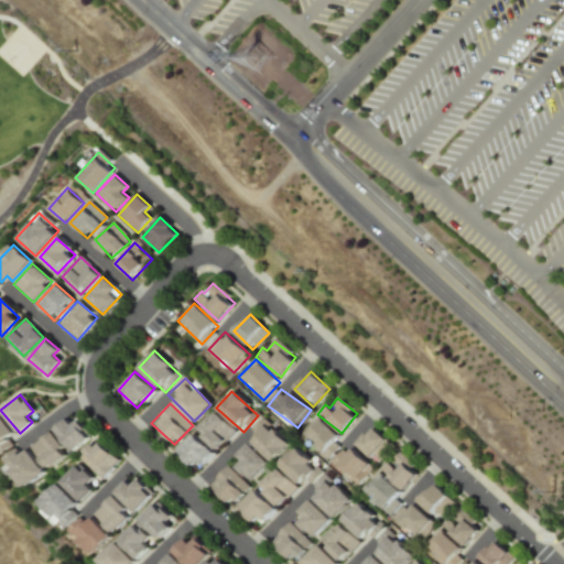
[(195,433),(216,449),(234,429),(213,411),(195,433)]
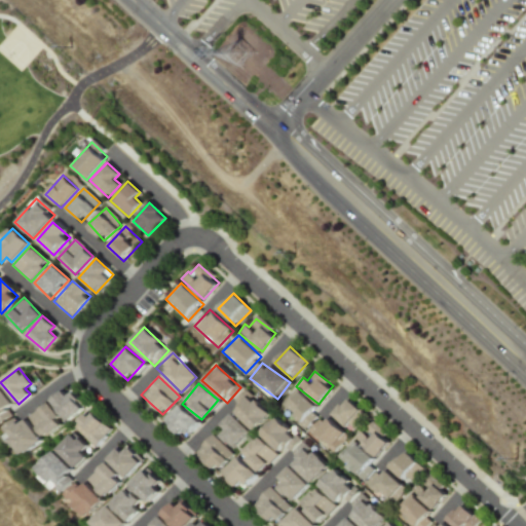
[(0,422),(11,414),(7,408),(13,404),(0,384),(0,422)]
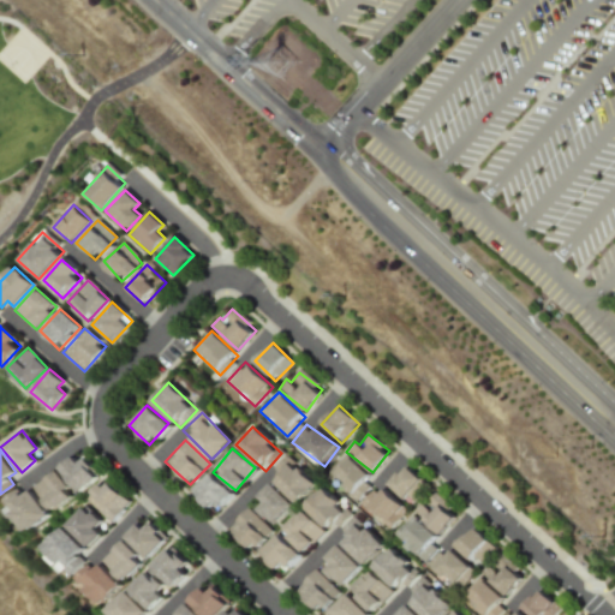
[(82,453),(60,469),(76,493),(99,476),(82,453)]
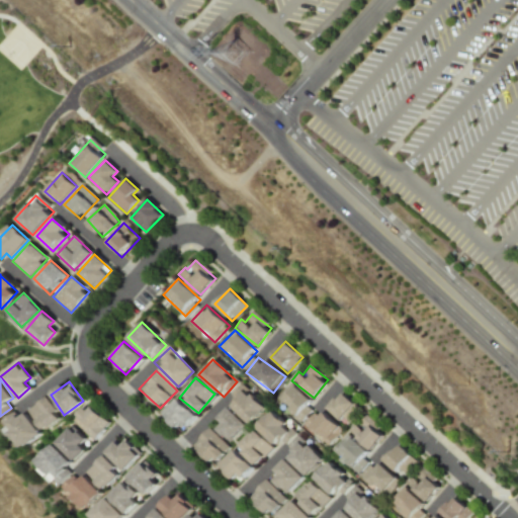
[(299,418),(314,403),(290,381),(276,398),(299,418)]
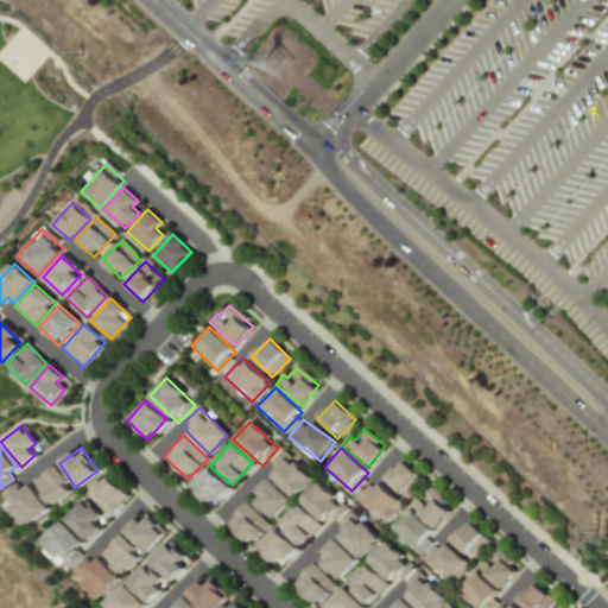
[(270,477),(292,498),(310,477),(282,451),(268,464),(276,470),(270,477)]
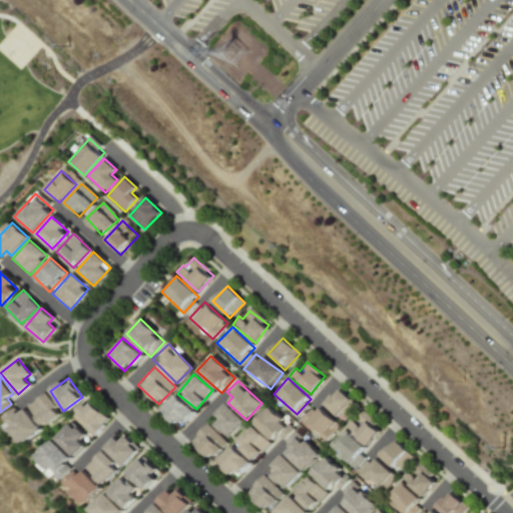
[(353,400),(337,388),(324,406),(339,418),(353,400)]
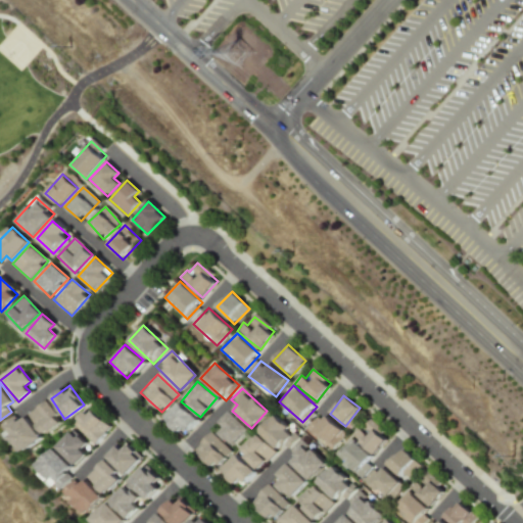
[(27,414),(42,435),(61,421),(46,399),(27,414)]
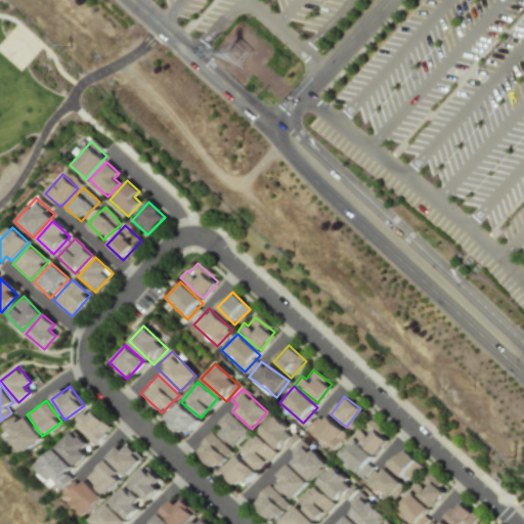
[(181,437),(198,420),(178,402),(163,420),(181,437)]
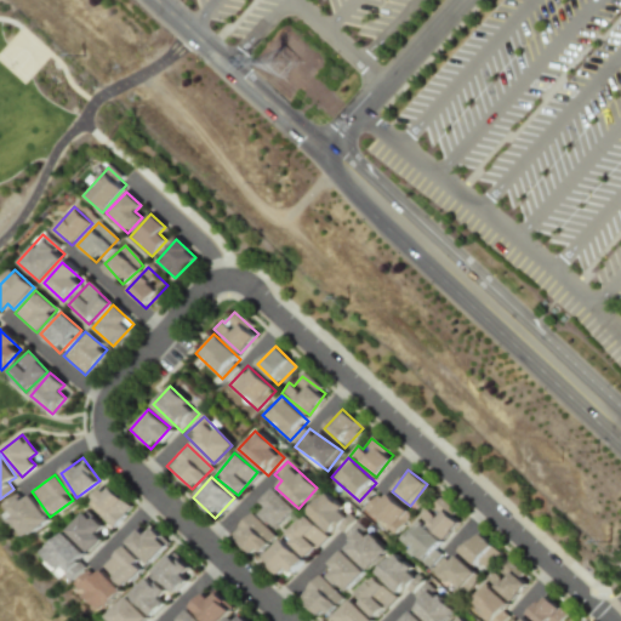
[(130,507),(106,484),(87,505),(110,528),(130,507)]
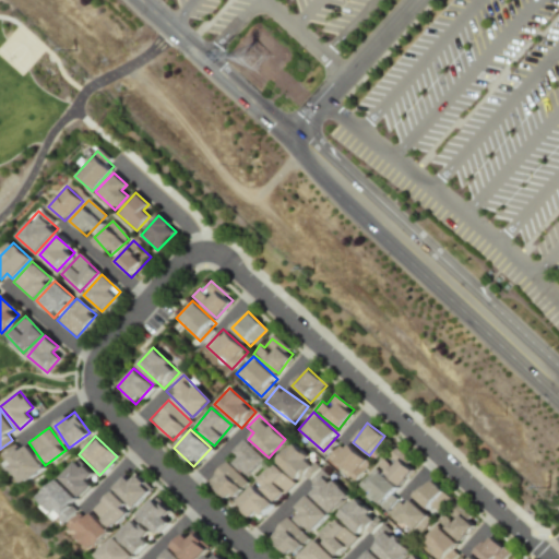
[(233,462),(247,477),(265,460),(245,439),(233,451),(238,456),(233,462)]
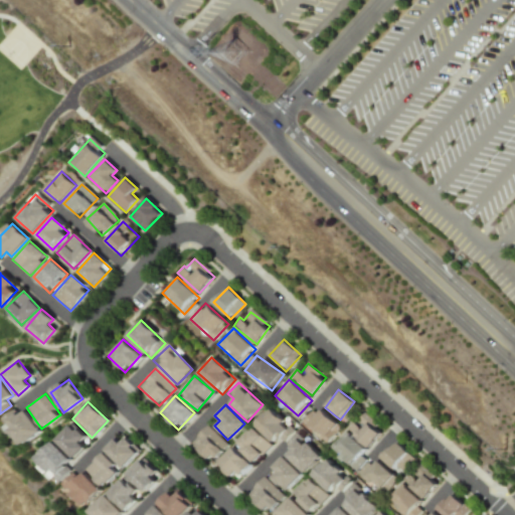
[(19,447),(40,432),(22,406),(1,421),(19,447)]
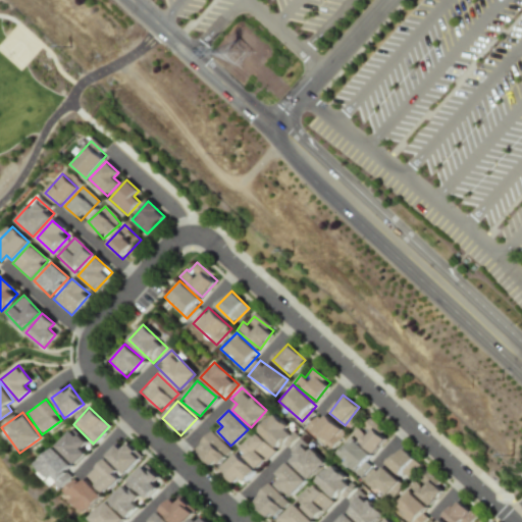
[(306,426),(332,448),(345,432),(318,412),(306,426)]
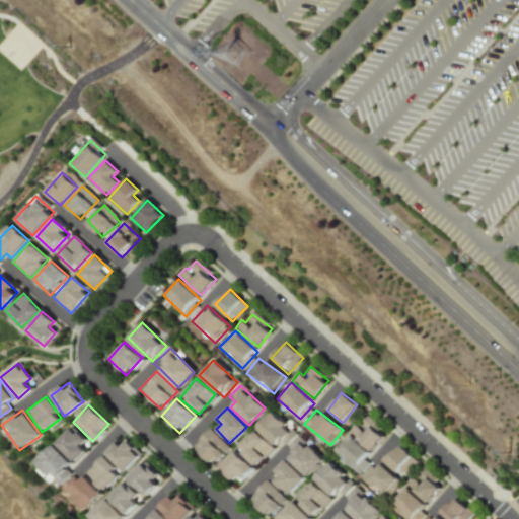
[(255,428),(279,449),(293,433),(270,412),(255,428)]
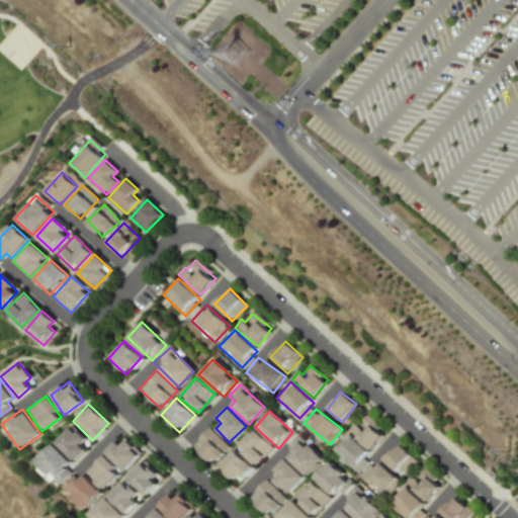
[(358,425),(355,422),(348,430),(369,450),(382,436),(375,429),(378,426),(367,415),(358,425)]
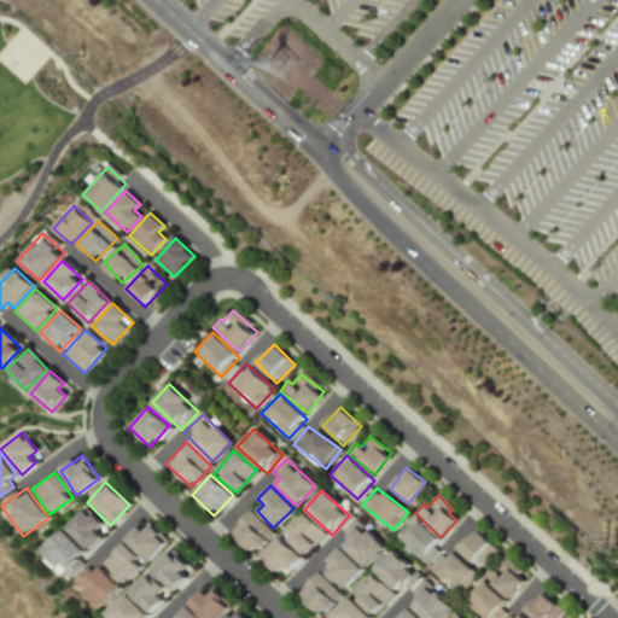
[(94,531),(101,524),(85,507),(65,528),(88,549),(100,536),(94,531)]
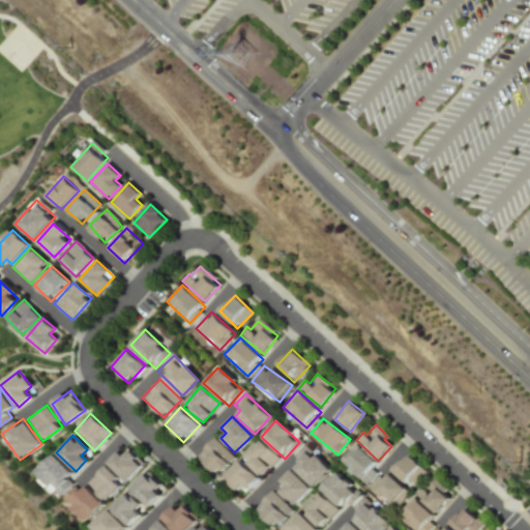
[(234,458),(212,437),(196,455),(217,475),(234,458)]
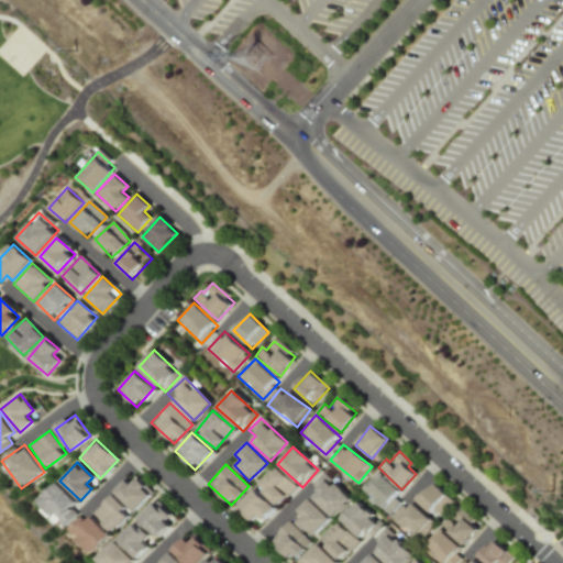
[(276,506),(295,486),(275,466),(256,486),(276,506)]
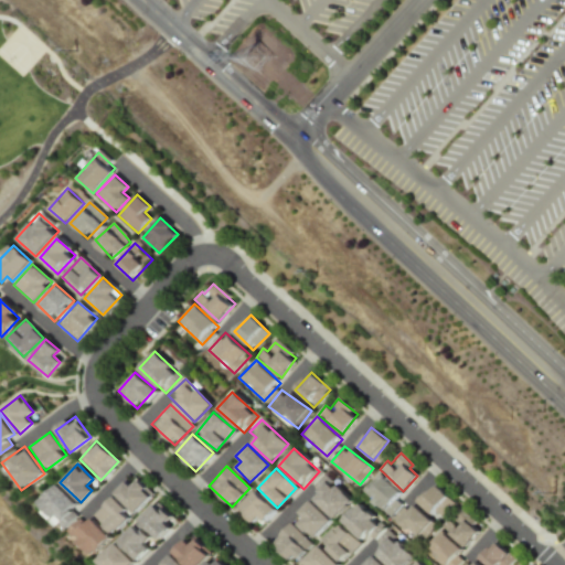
[(376,503),(390,515),(404,500),(377,475),(361,492),(375,505),(376,503)]
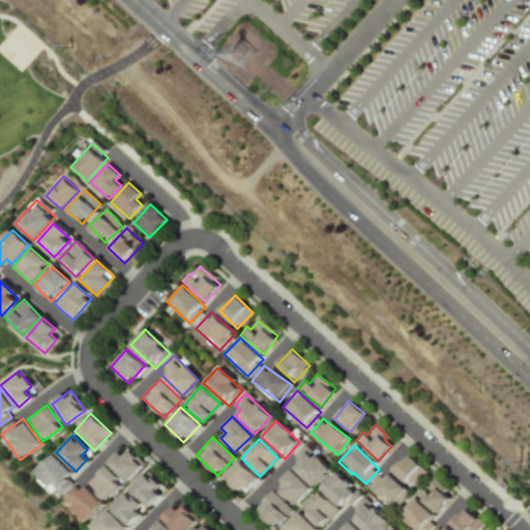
[(313,487),(328,470),(305,447),(289,465),(313,487)]
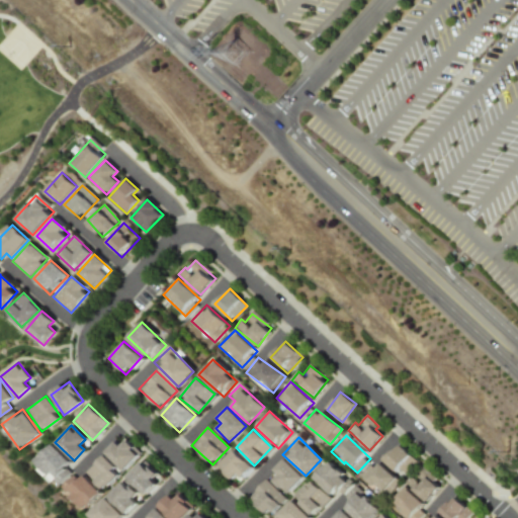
[(122,470),(140,453),(126,440),(120,446),(114,441),(104,451),(122,470)]
